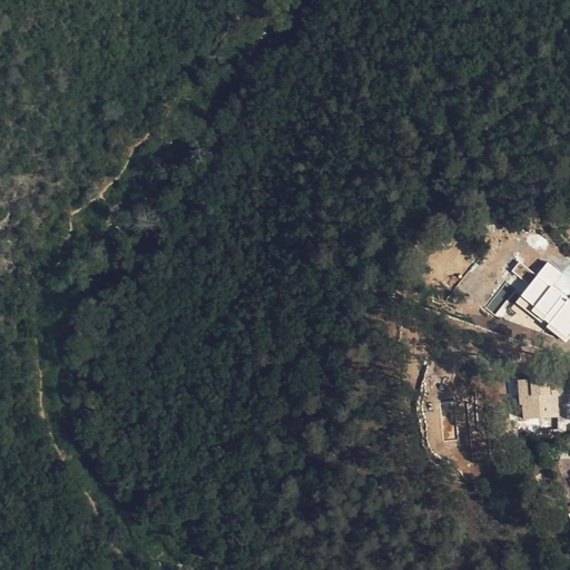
[(513,305),(569,341),(569,338),(569,283),(523,253),(511,272),(528,283),(513,305)]
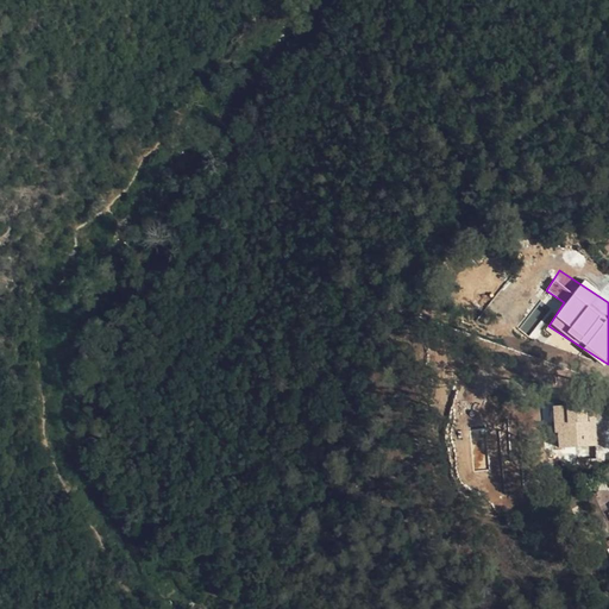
[(554,407),(557,432),(559,432),(560,447),(588,445),(586,431),(585,408),(573,408),(572,406),(554,407)]
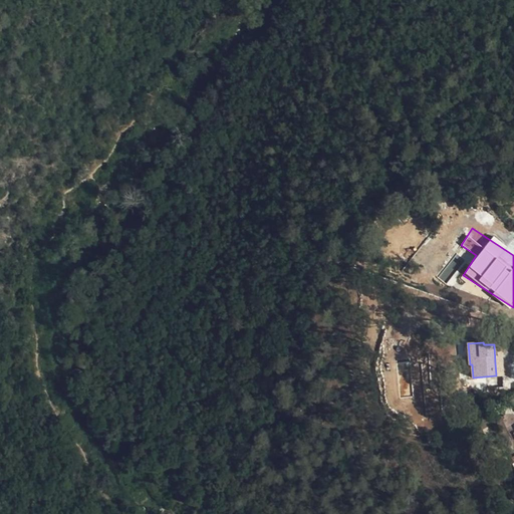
[(501,344),(494,344),(495,363),(502,363),(501,344)]
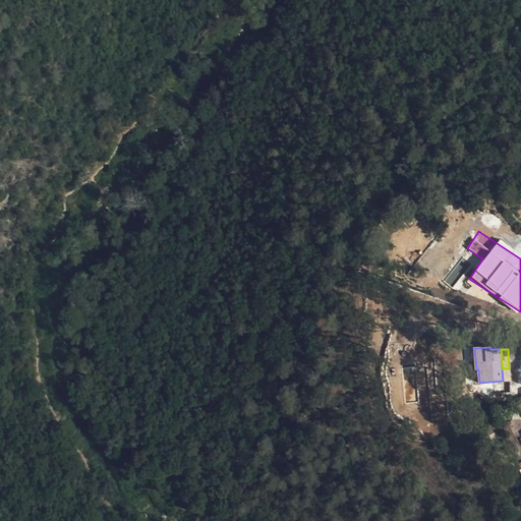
[(424,364),(423,354),(413,355),(415,365),(424,364)]
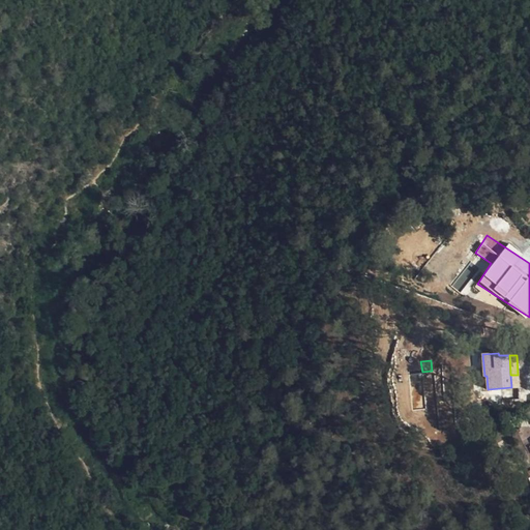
[(487,376),(484,376),(478,377),(479,390),(488,389),(487,376)]
